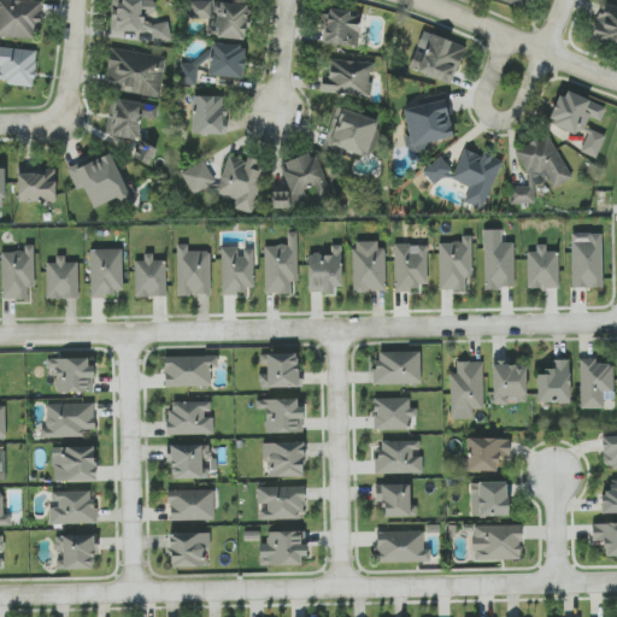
[(0,0),(0,36),(39,39),(40,1),(0,0)]
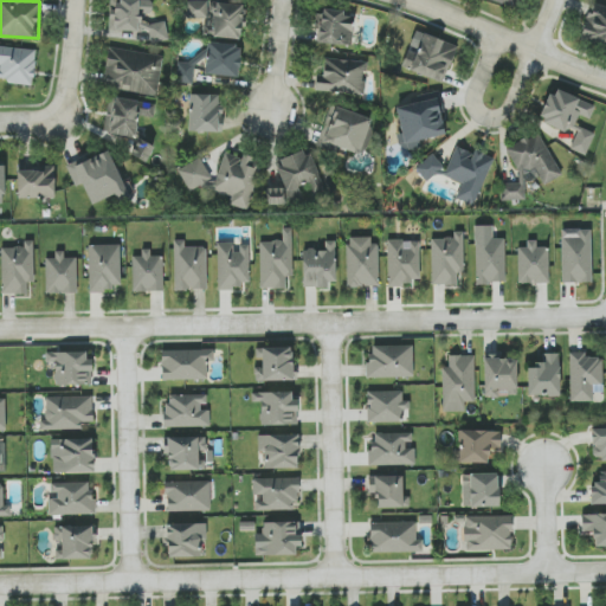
[(167,23),(142,21),(142,13),(152,13),(152,0),(109,0),(109,32),(150,33),(150,42),(166,42),(167,23)]
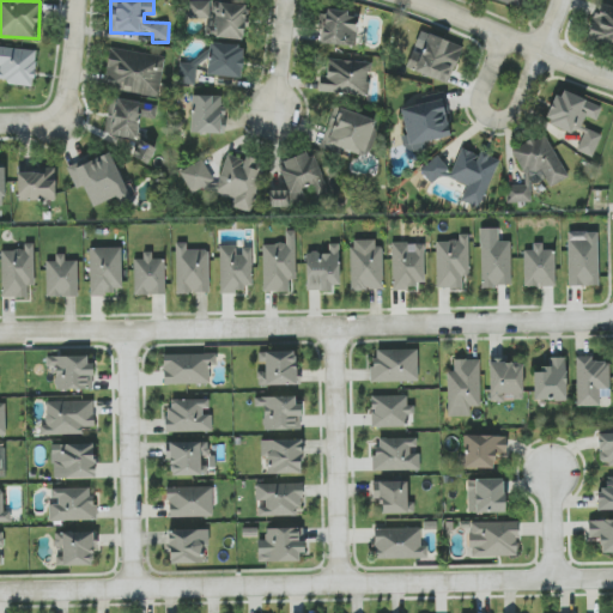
[(210,18),(210,1),(189,1),(189,18),(210,18)]
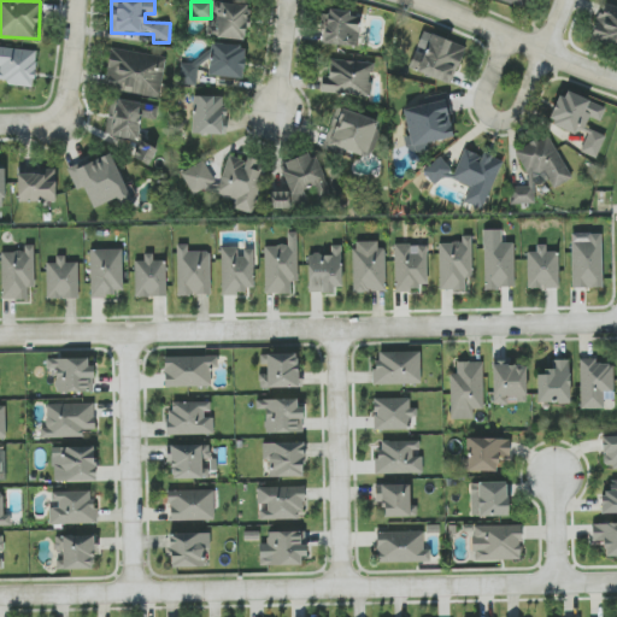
[(247,4),(213,3),(212,25),(207,24),(206,37),(246,39),(247,4)]
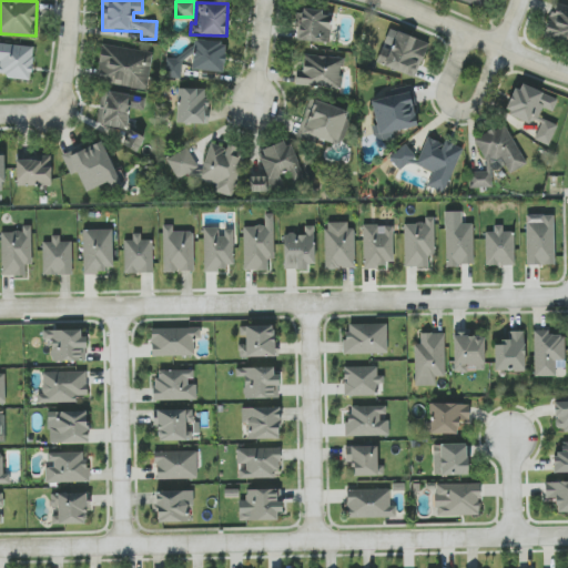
[(567,43),(567,7),(553,3),(544,38),(567,43)]
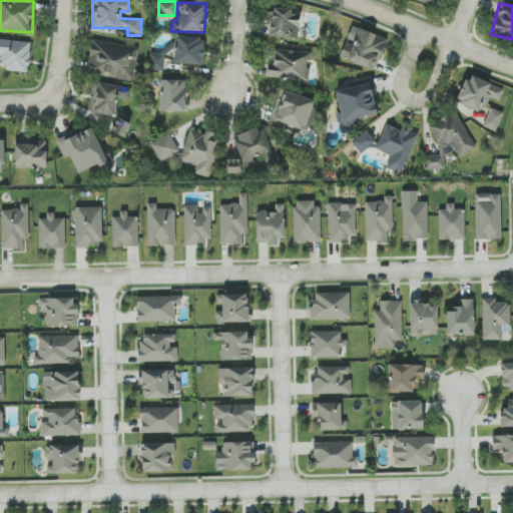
[(267,37),(298,37),(299,10),(268,10),(267,37)]
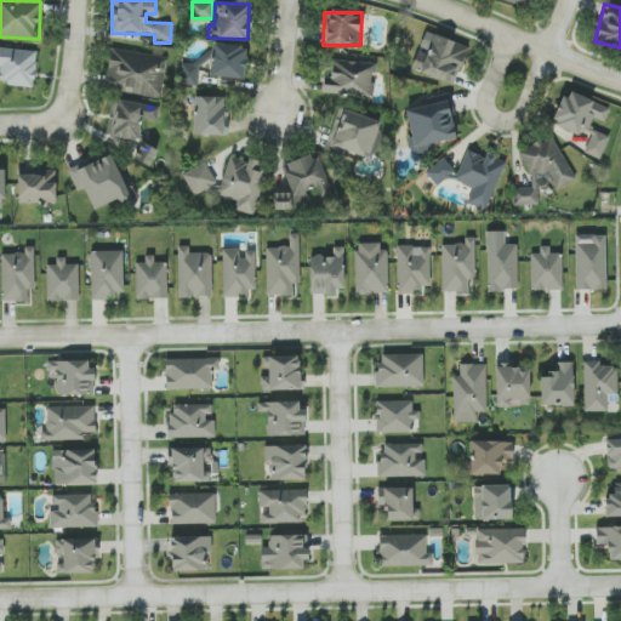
[(411,69),(455,85),(468,46),(434,34),(427,55),(417,51),(411,69)]
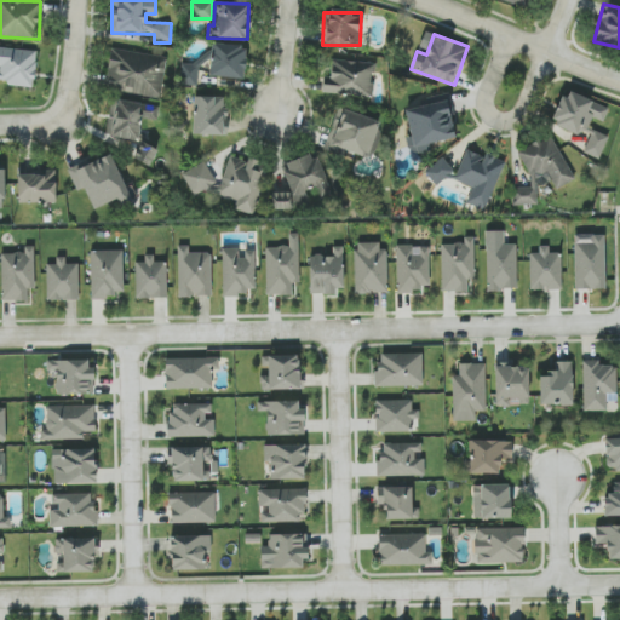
[(246,45),(211,44),(211,76),(245,78),(246,45)]
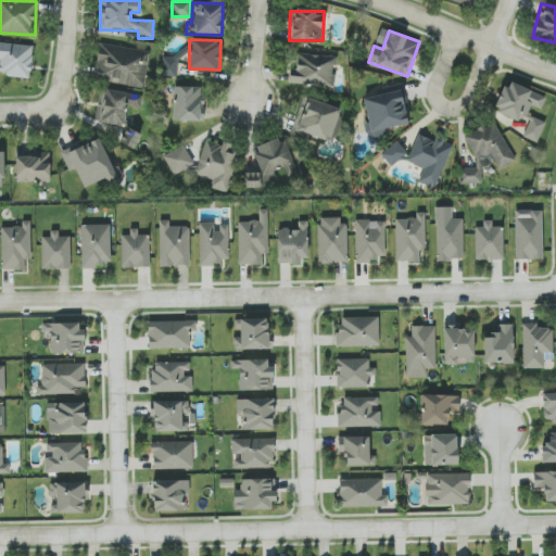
[(33,45),(0,41),(0,74),(30,77),(33,45)]
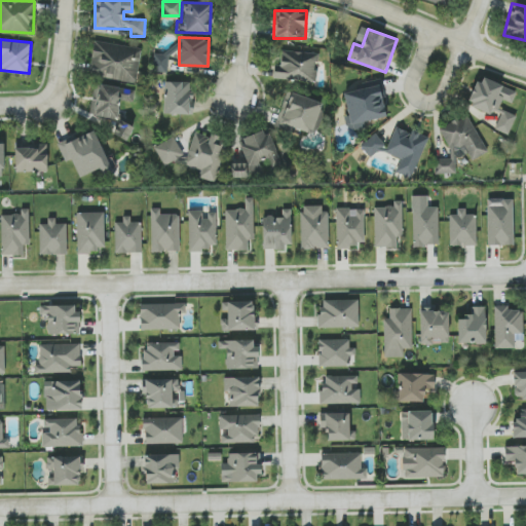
[(90,76),(138,81),(141,47),(94,42),(90,76)]
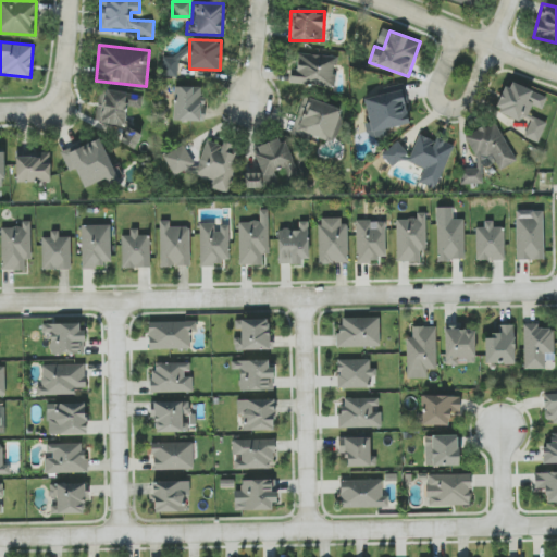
[(289,84),(336,86),(337,56),(297,54),(297,69),(291,69),(289,84)]
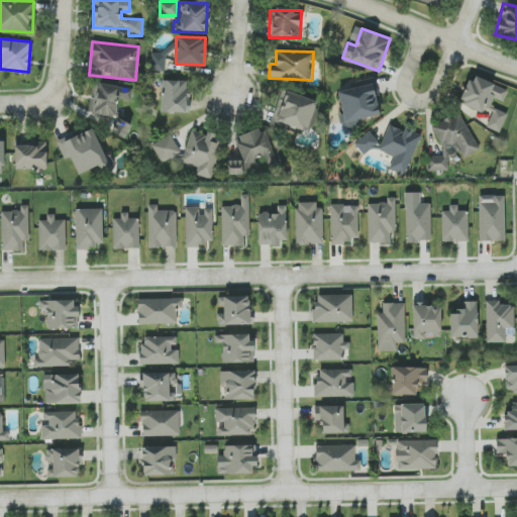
[(166,54),(150,54),(150,71),(165,71),(166,54)]
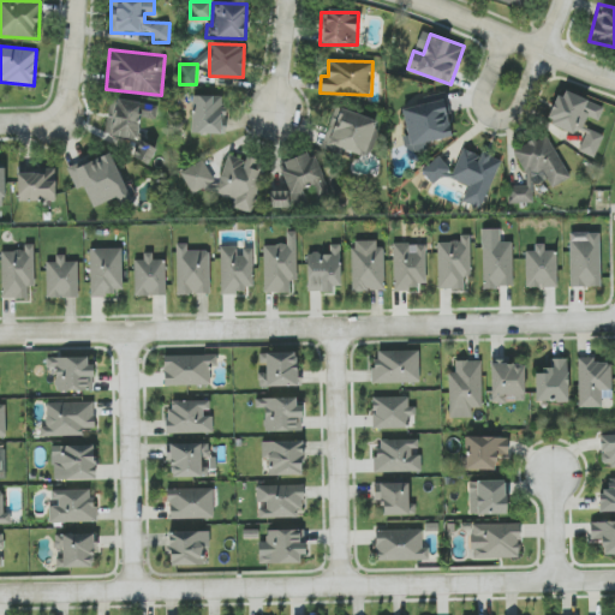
[(580,135),(587,115),(598,120),(604,107),(561,89),(548,120),(580,135)]
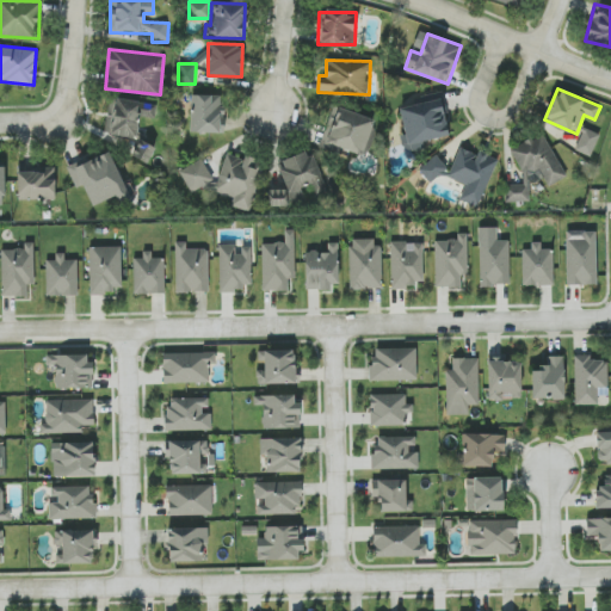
[(224,134),(224,106),(220,106),(220,96),(191,94),(190,133),(224,134)]
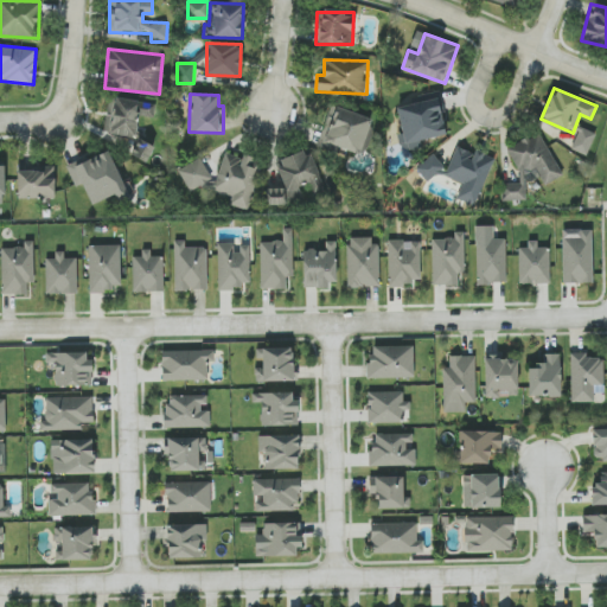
[(103,133),(128,136),(127,141),(136,142),(140,116),(153,117),(155,103),(109,97),(103,133)]
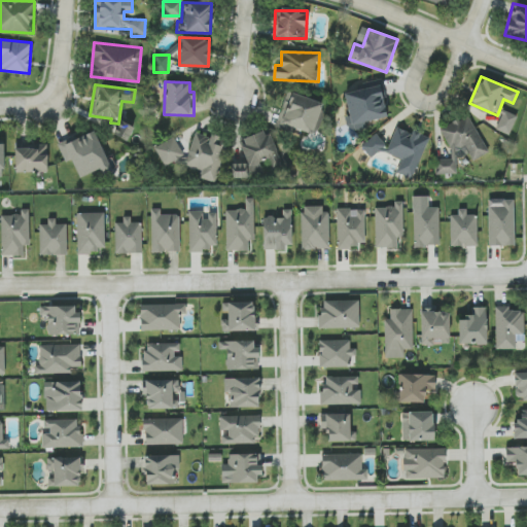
[(343,93),(351,131),(365,128),(364,121),(387,117),(381,85),(343,93)]
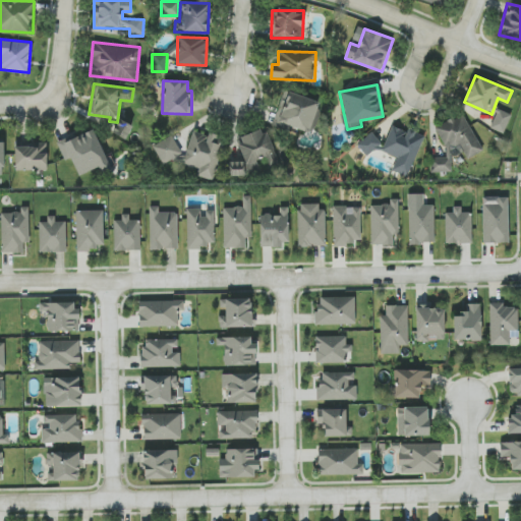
[(310,135),(322,103),(284,90),(273,123),(310,135)]
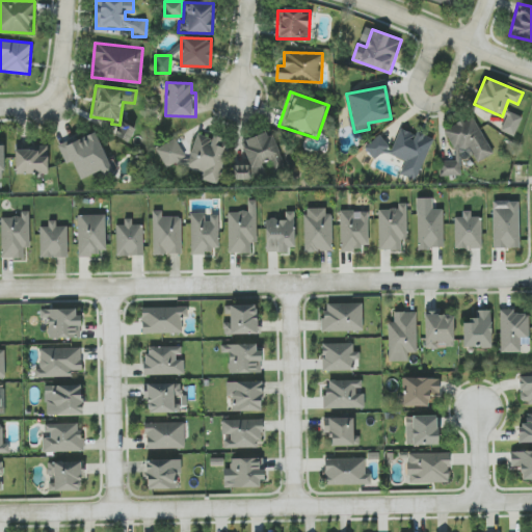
[(523,116),(508,110),(500,130),(514,136),(523,116)]
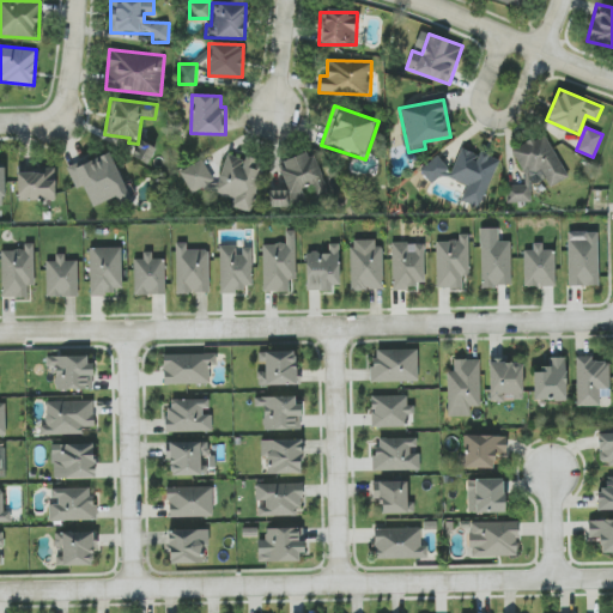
[(569,177),(545,133),(535,138),(533,139),(513,150),(513,153),(525,175),(525,184),(507,186),(507,202),(530,202),(530,180),(539,174),(542,174),(550,187),(569,177)]
